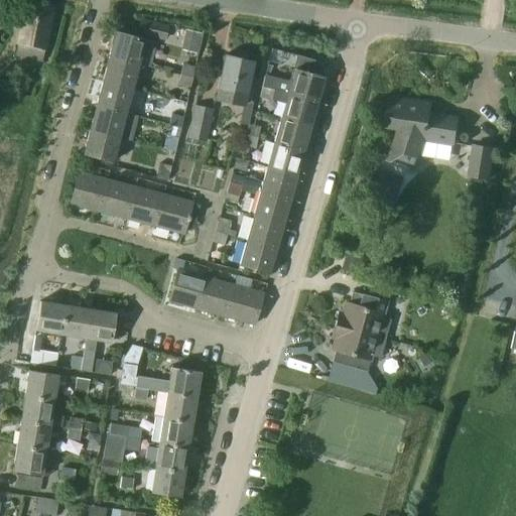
[(18,44),(15,57),(42,62),(44,49),(54,3),(40,0),(25,0),(17,43),(17,44),(18,44)]
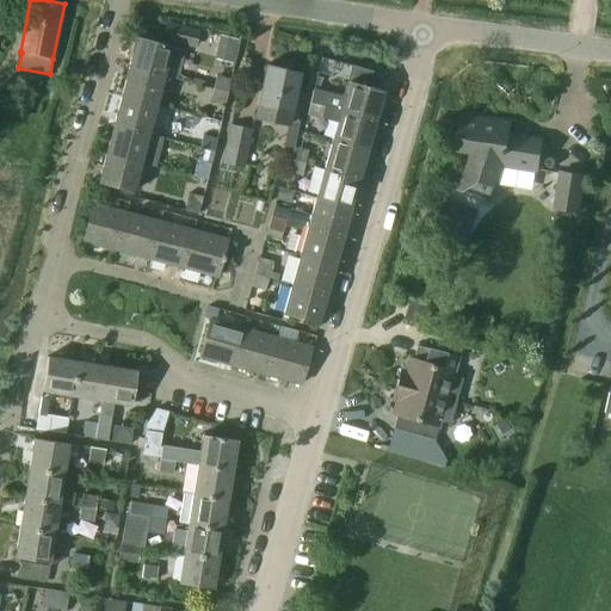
[(167,22),(162,41),(195,49),(198,30),(167,22)]
